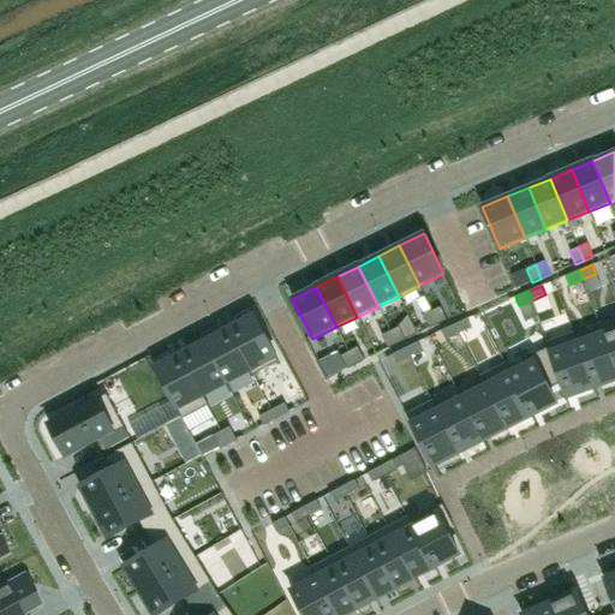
[(441,306),(431,311),(439,324),(447,320),(441,306)]
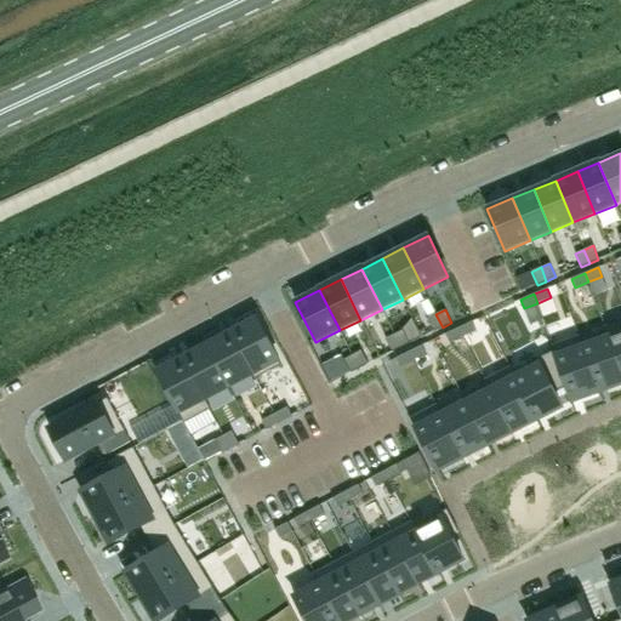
[(436,314),(427,319),(433,332),(443,328),(436,314)]
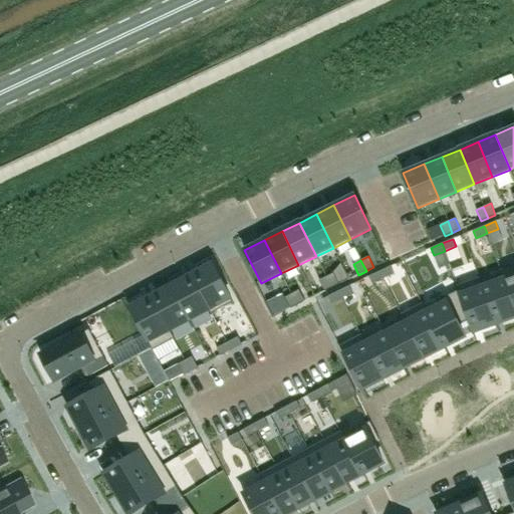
[(212,264),(191,275),(209,309),(211,314),(233,302),(212,264)]
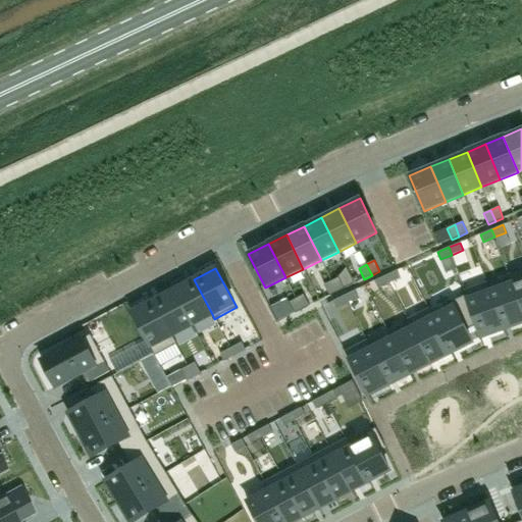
[(521,269),(507,275),(510,284),(511,283),(521,313),(521,269)]
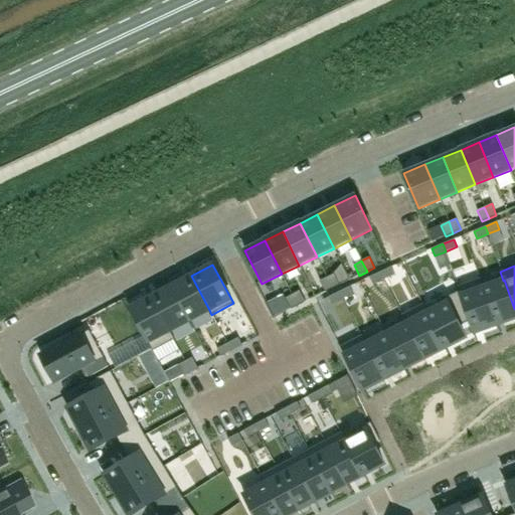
[(391,267),(380,272),(383,279),(394,274),(391,267)]
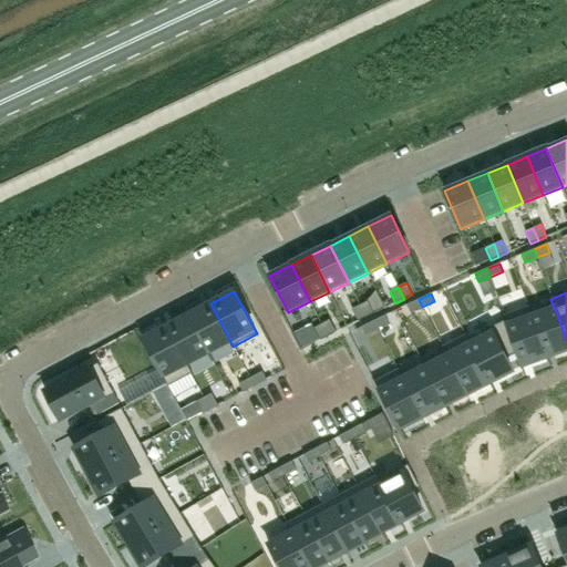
[(419,299),(406,305),(411,313),(422,307),(419,299)]
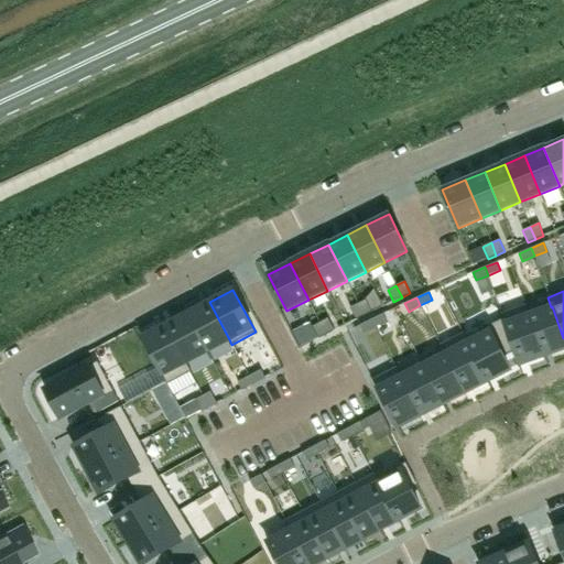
[(366,300),(358,304),(364,316),(371,312),(366,300)]
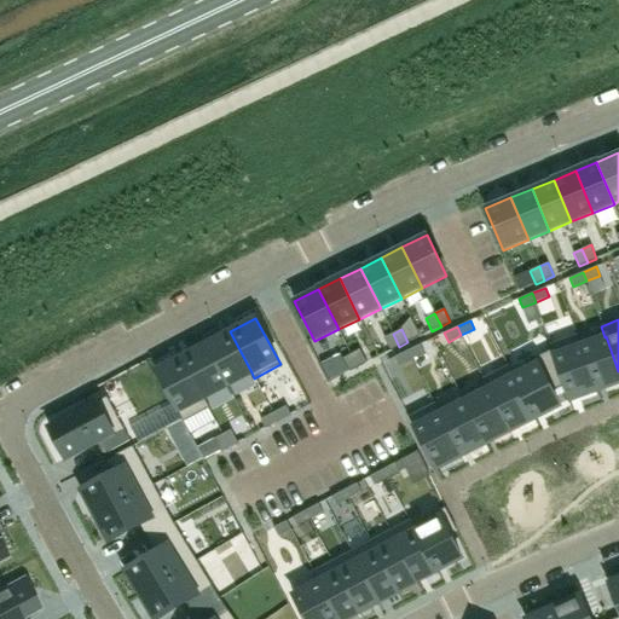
[(230,331),(206,345),(227,386),(252,372),(230,331)]
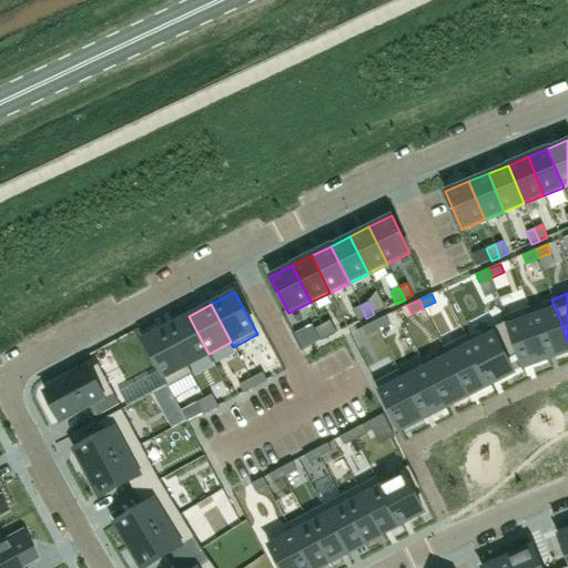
[(361,306),(352,310),(358,322),(366,318),(361,306)]
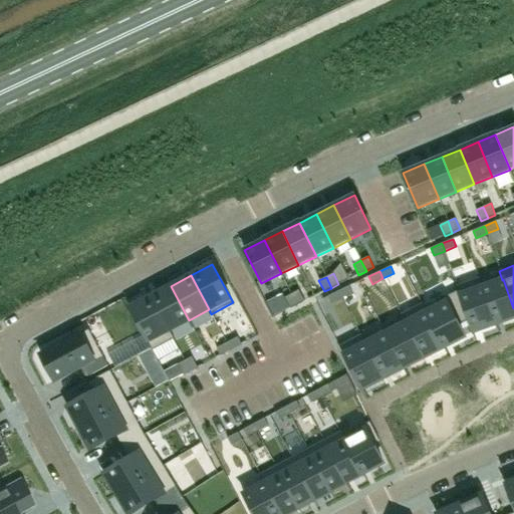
[(480,278),(456,286),(458,291),(460,295),(469,320),(473,331),(495,323),(482,287),(483,287),(480,278)]
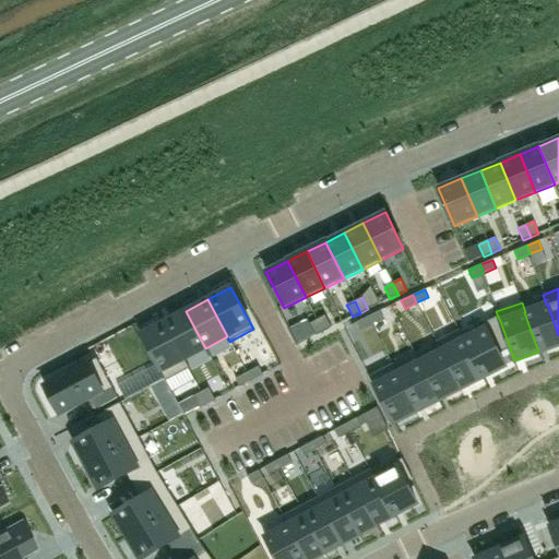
[(525,312),(524,312),(538,352),(558,344),(558,335),(547,304),(546,305),(525,312)]
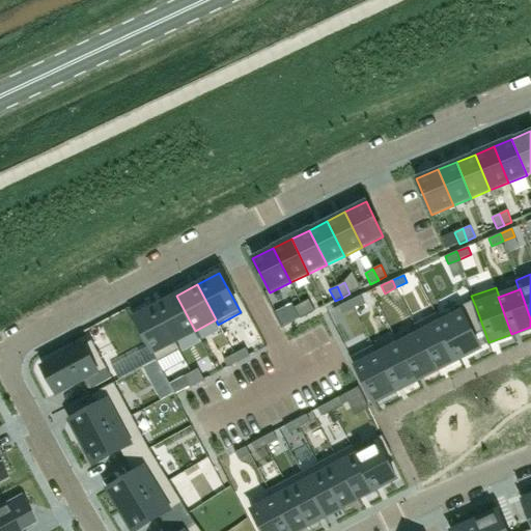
[(176,296),(156,307),(174,341),(175,341),(195,331),(176,296)]
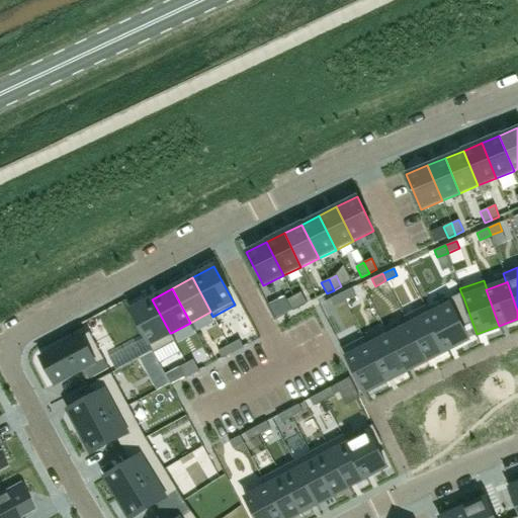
[(352,288),(341,293),(344,300),(355,295),(352,288)]
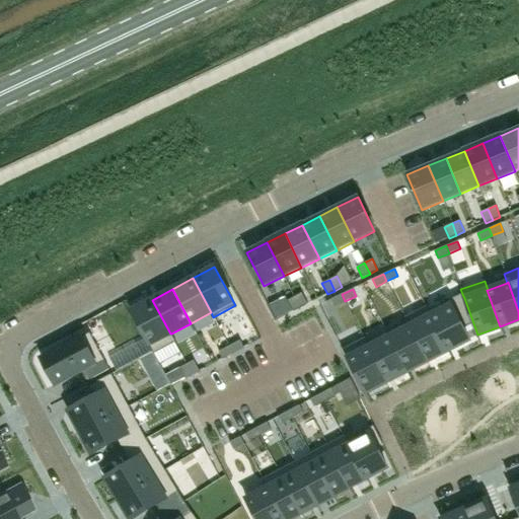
[(302,293),(294,297),(300,307),(307,303),(302,293)]
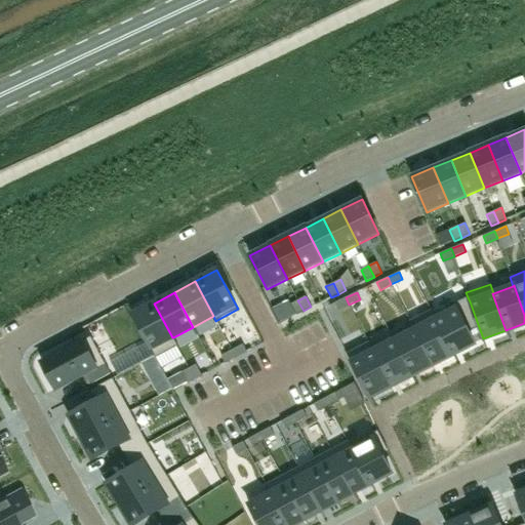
[(346,297),(334,303),(337,310),(349,305),(346,297)]
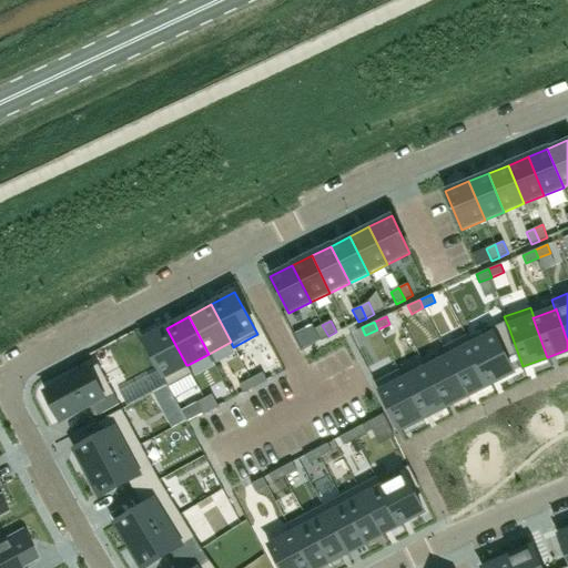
[(469,340),(468,341),(470,345),(490,383),(514,371),(507,359),(518,354),(508,326),(506,322),(469,340)]
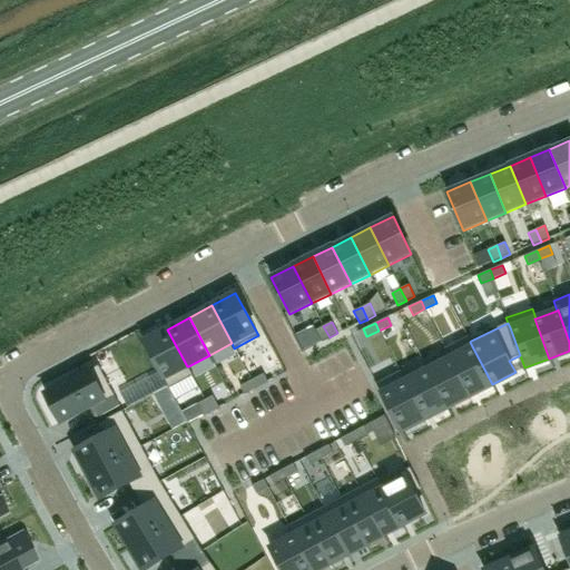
[(323,326),(315,330),(322,342),(330,337),(323,326)]
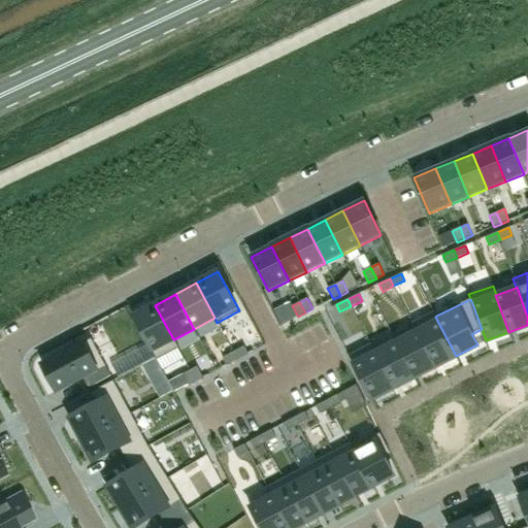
[(155,305),(133,317),(157,360),(179,348),(174,339),(173,339),(155,305)]
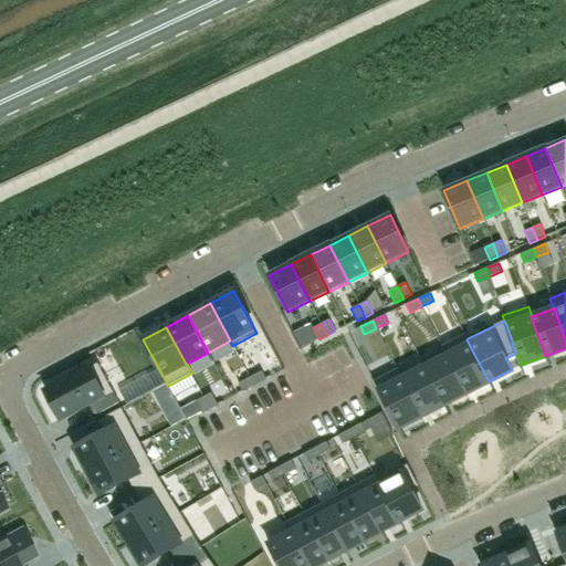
[(465,334),(441,346),(443,352),(444,350),(447,356),(465,394),(489,381),(469,344),(467,339),(468,338),(465,334)]
